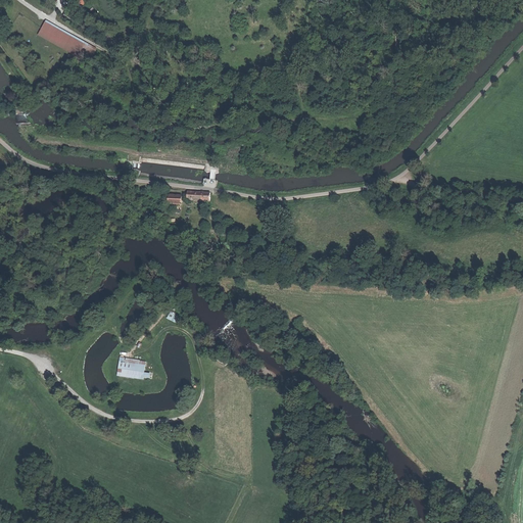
[(96,49),(47,22),(40,36),(89,62),(96,49)]
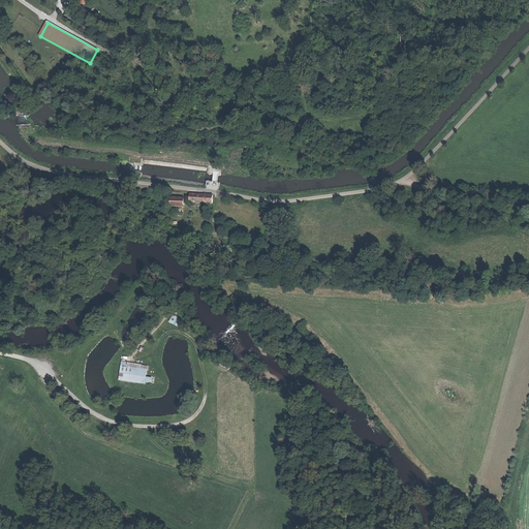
[(212,204),(213,195),(190,194),(189,203),(205,204),(208,204),(212,204)]
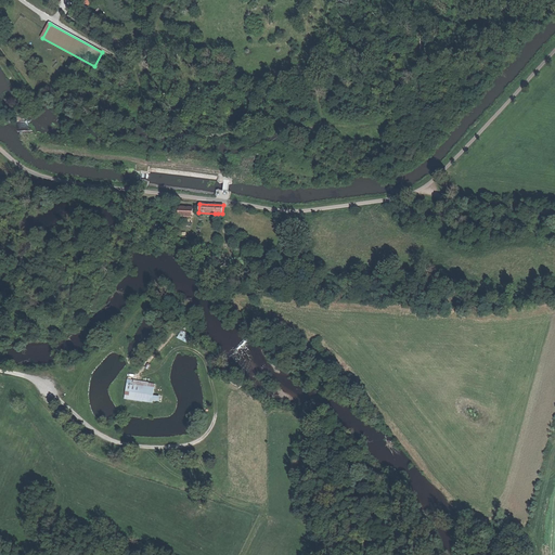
[(178,217),(188,217),(189,208),(179,207),(178,217)]
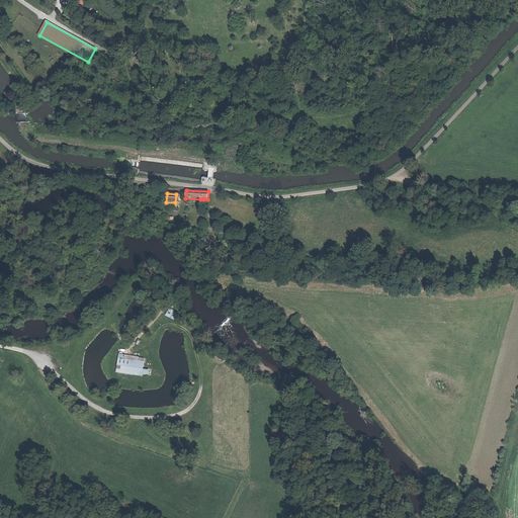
[(170,309),(167,315),(177,320),(180,314),(170,309)]
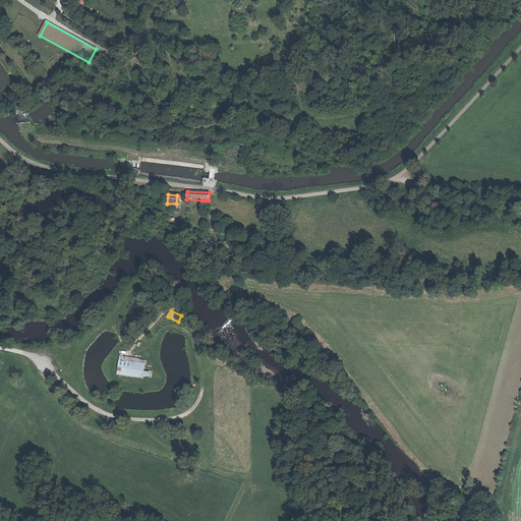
[(118,374),(143,379),(146,363),(133,361),(133,359),(120,357),(118,374)]
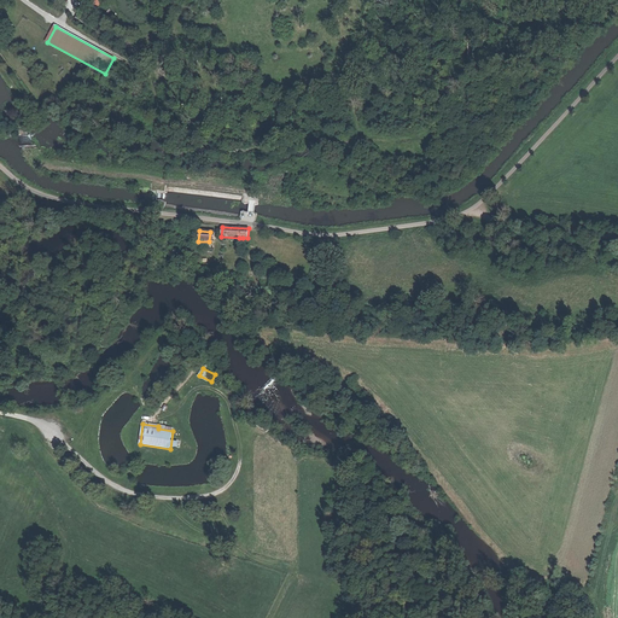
All buildings are outlined.
